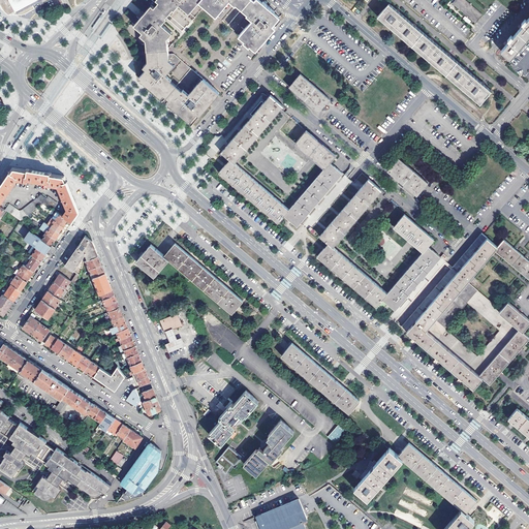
[(34,2),(37,0),(0,0),(0,2),(3,8),(4,7),(5,8),(7,10),(9,11),(11,12),(13,13),(16,14),(20,14),(21,14),(23,14),(25,13),(26,13),(28,12),(31,10),(32,10),(29,5),(30,4),(32,3),(34,2)]
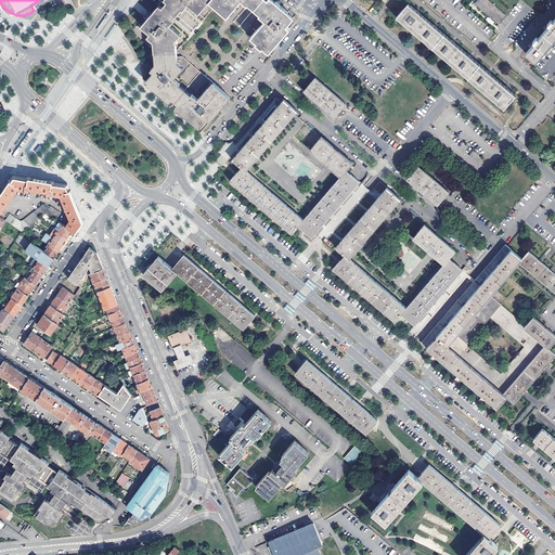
[(162,0),(164,2),(158,8),(156,5),(147,15),(138,27),(145,34),(144,36),(150,41),(151,47),(149,48),(150,53),(172,51),(171,46),(169,46),(169,40),(176,33),(165,24),(183,2),(196,13),(207,1),(207,0),(162,0)]
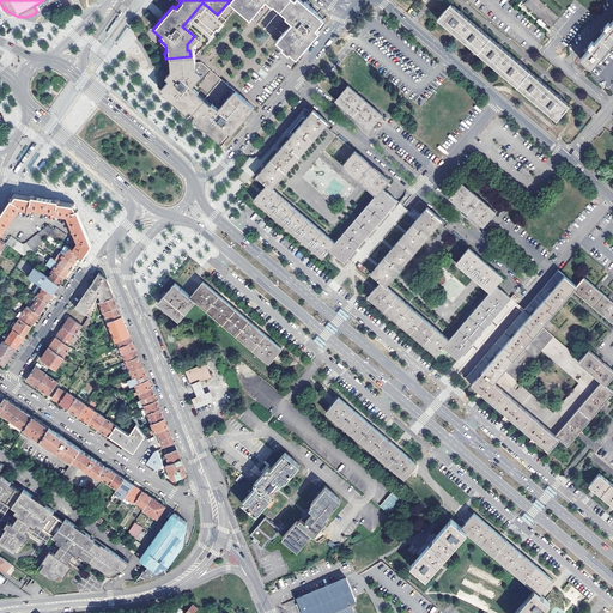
[(229,0),(229,1),(249,19),(265,0),(267,0),(292,22),(275,42),(281,47),(280,48),(289,55),(290,54),(296,59),(320,31),(317,29),(325,19),(315,11),(301,0),(229,0)]
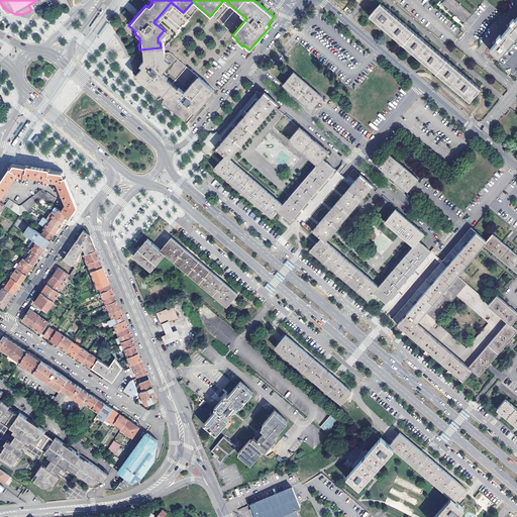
[(457,15),(466,21),(472,14),(455,0),(443,0),(442,2),(457,15)]
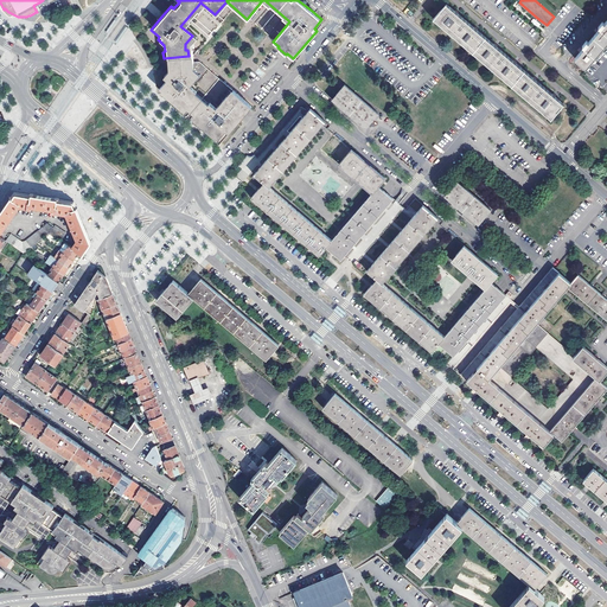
[(447,4),(434,18),(551,117),(564,103),(554,95),(535,78),(515,62),(494,45),(474,27),(457,12),(447,4)]
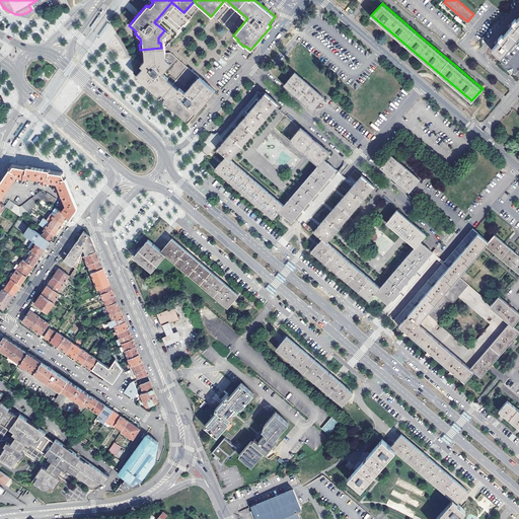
[(492,49),(502,57),(518,36),(518,16),(517,19),(515,18),(513,20),(510,23),(511,24),(512,25),(503,35),(502,34),(499,36),(496,40),(497,41),(498,42),(492,49)]
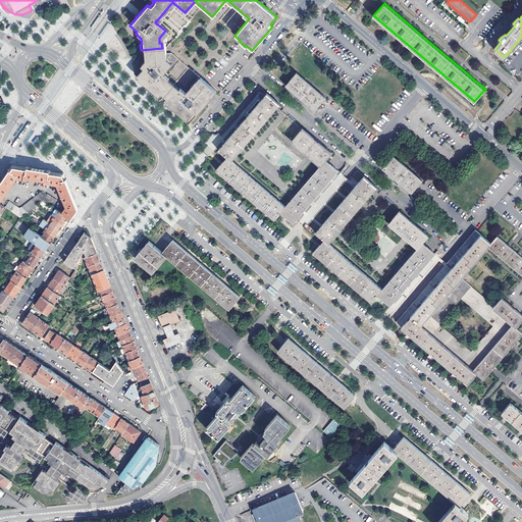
[(162,55),(162,48),(141,50),(141,61),(137,67),(139,69),(133,77),(143,87),(176,115),(187,123),(213,92),(168,54),(162,55)]
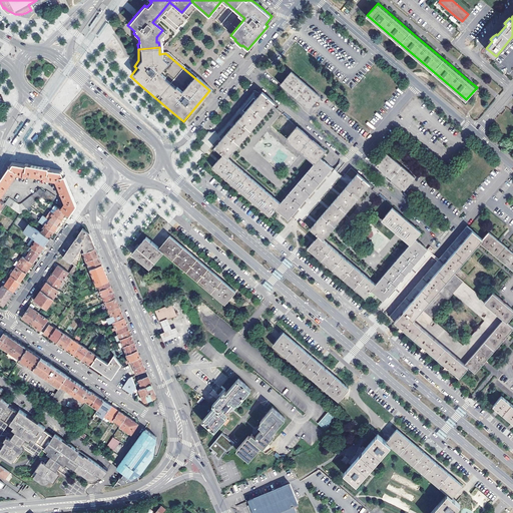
[(292,71),(281,83),(293,94),(298,98),(310,108),(320,95),(292,71)]
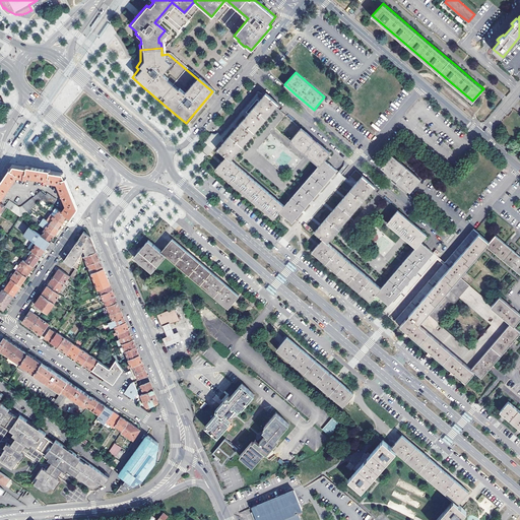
[(266,92),(262,98),(261,99),(247,116),(237,127),(225,140),(223,142),(218,149),(226,155),(231,159),(279,104),(266,92)]
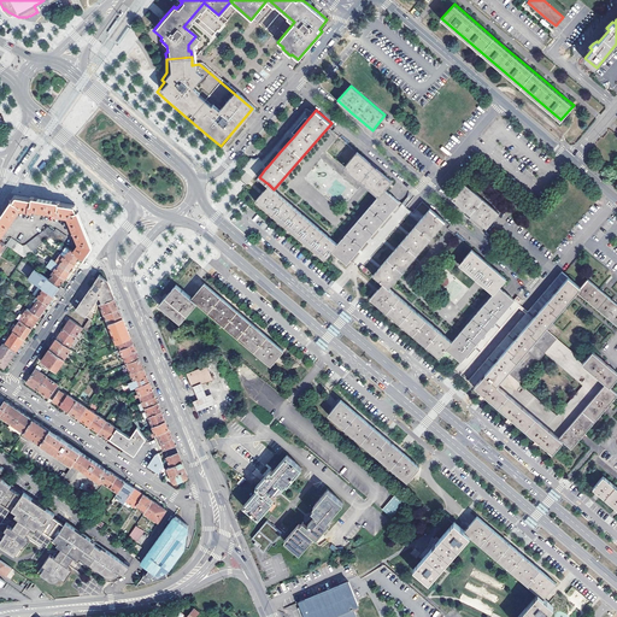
[(380,195),(386,189),(392,181),(374,165),(372,164),(370,163),(358,152),(345,166),(380,195)]
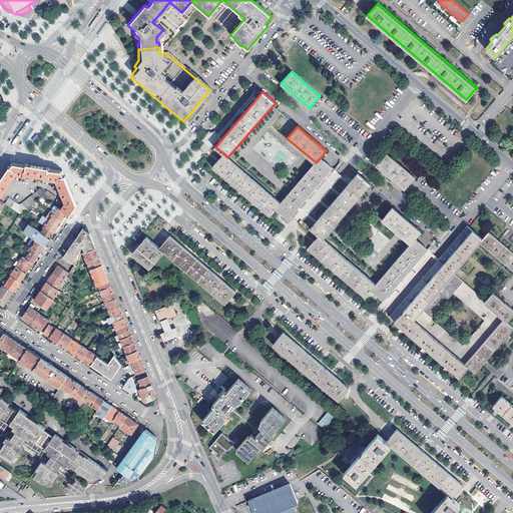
[(387,152),(376,165),(390,176),(394,180),(405,189),(415,177),(387,152)]
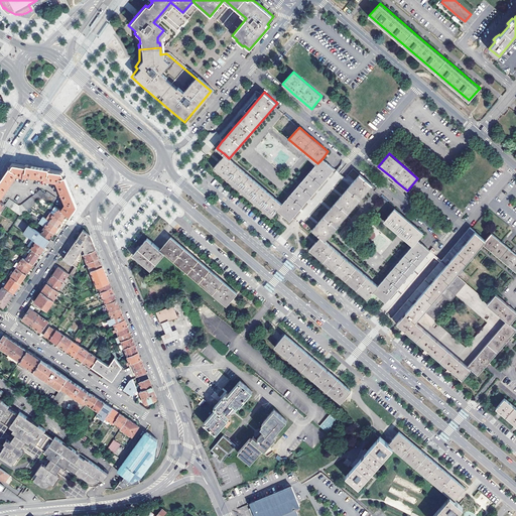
[(229,158),(225,154),(219,161),(214,167),(229,180),(243,191),(256,204),(265,211),(272,217),(278,210),(282,204),(229,158)]
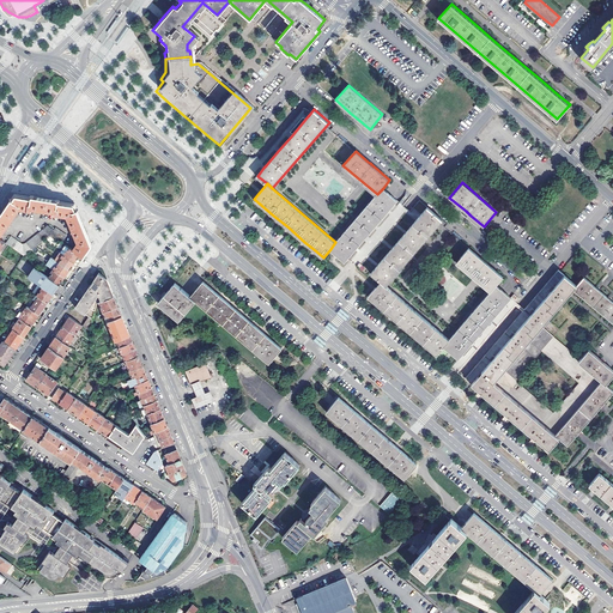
[(335,242),(331,249),(337,255),(345,262),(360,244),(366,236),(375,226),(398,200),(390,194),(388,193),(383,188),(377,194),(335,242)]
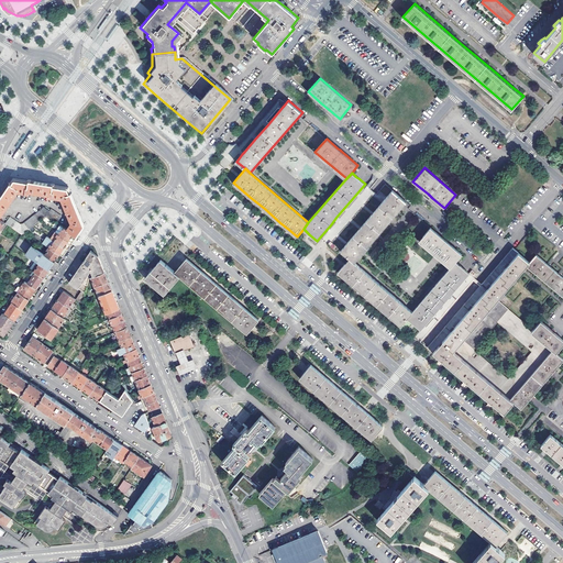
[(0,218),(15,197),(18,192),(62,198),(63,198),(73,223),(72,223),(67,230),(77,236),(79,233),(83,228),(85,225),(80,213),(77,206),(74,200),(69,189),(69,187),(54,185),(54,184),(48,183),(37,181),(30,180),(29,181),(17,179),(14,178),(10,185),(9,187),(6,191),(0,199),(0,218)]
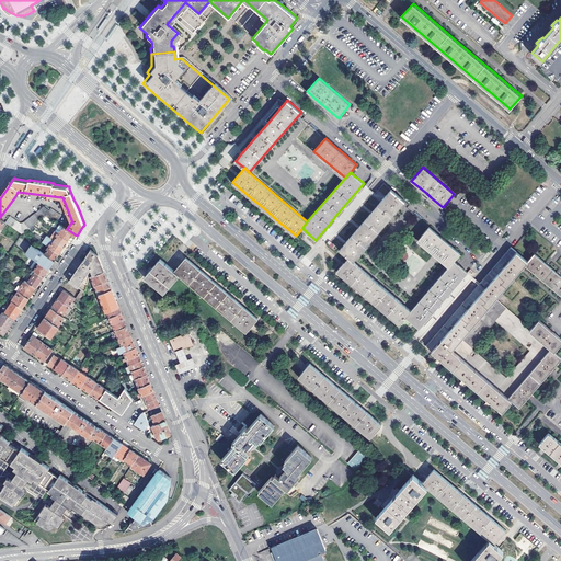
[(384,197),(391,189),(387,185),(378,194),(367,185),(364,183),(343,207),(335,216),(330,224),(348,240),(359,227),(371,213),(384,197)]
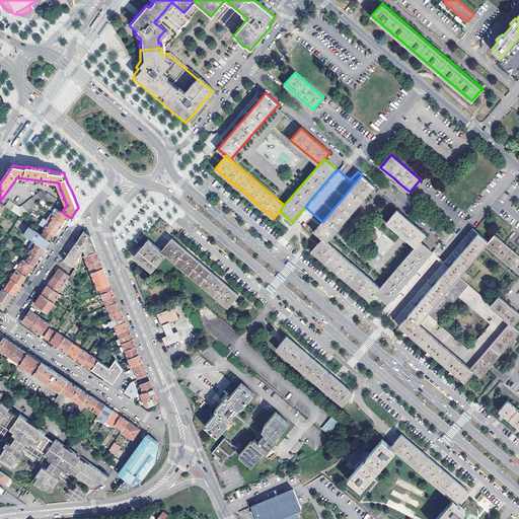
[(322,237),(326,241),(374,186),(367,179),(362,174),(355,182),(344,197),(332,210),(322,222),(320,224),(314,231),(322,237)]
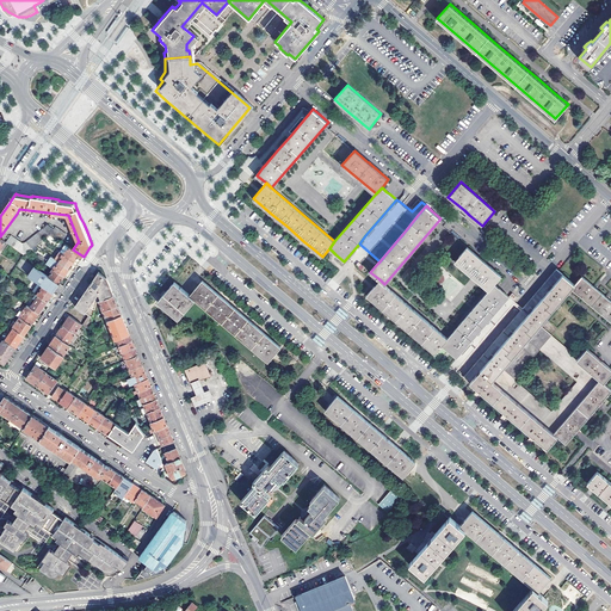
[(50,234),(56,239),(61,232),(55,227),(54,229),(50,234)]
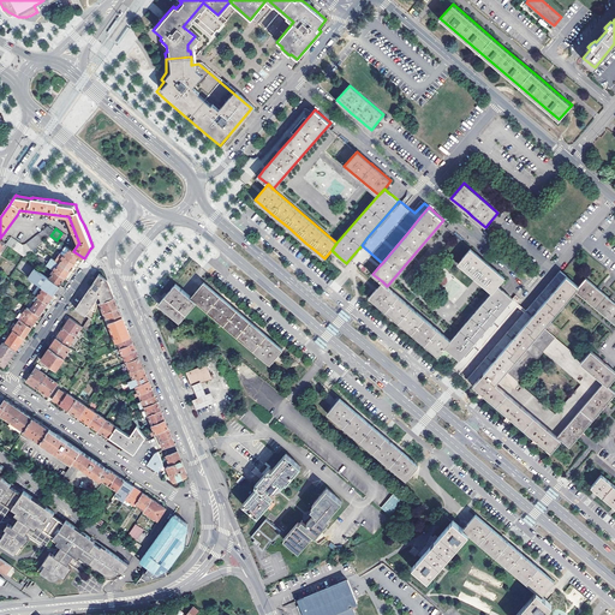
[(61,233),(57,240),(63,244),(67,237),(61,233)]
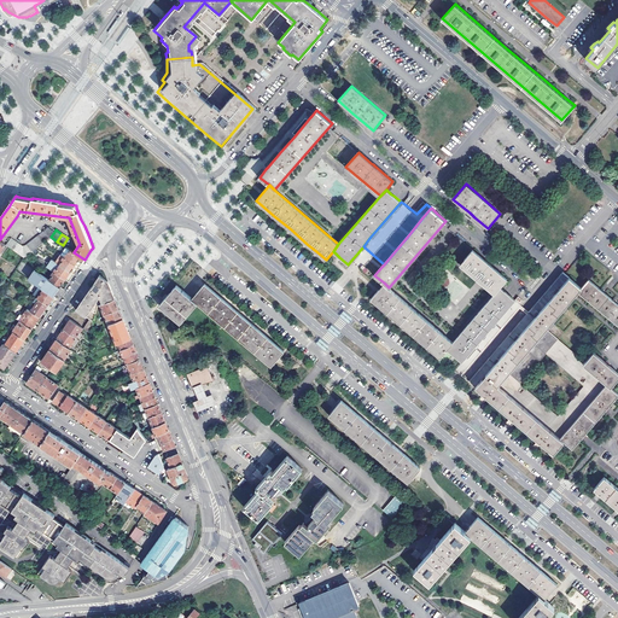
[(23,258),(31,252),(25,246),(23,246),(17,254),(23,258)]
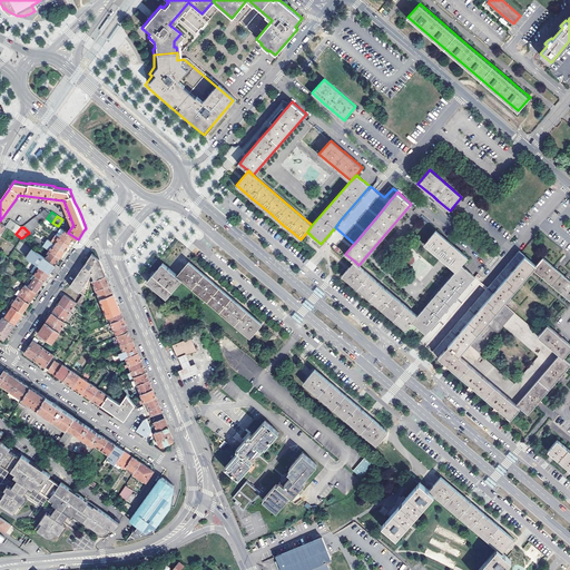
[(78,239),(68,233),(61,228),(56,235),(70,244),(71,241),(75,243),(78,239)]
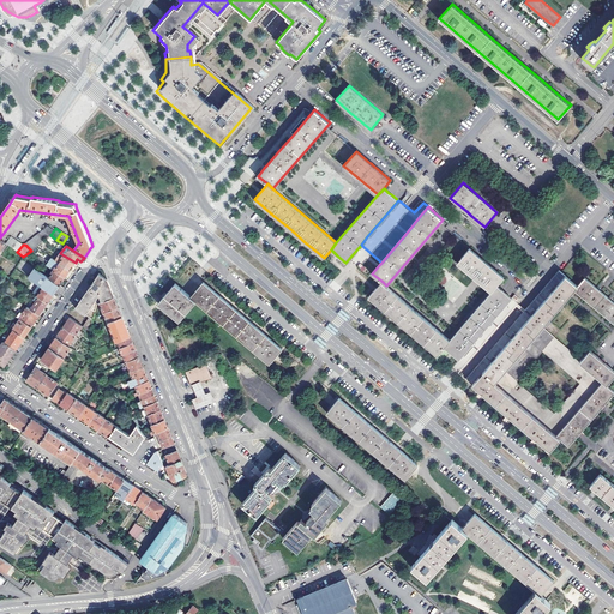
[(457,263),(491,292),(497,286),(504,277),(489,265),(483,260),(469,248),(457,263)]
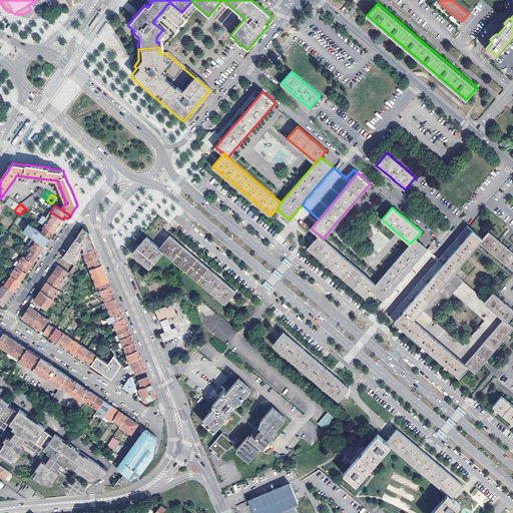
[(46,217),(58,225),(63,219),(50,211),(46,217)]
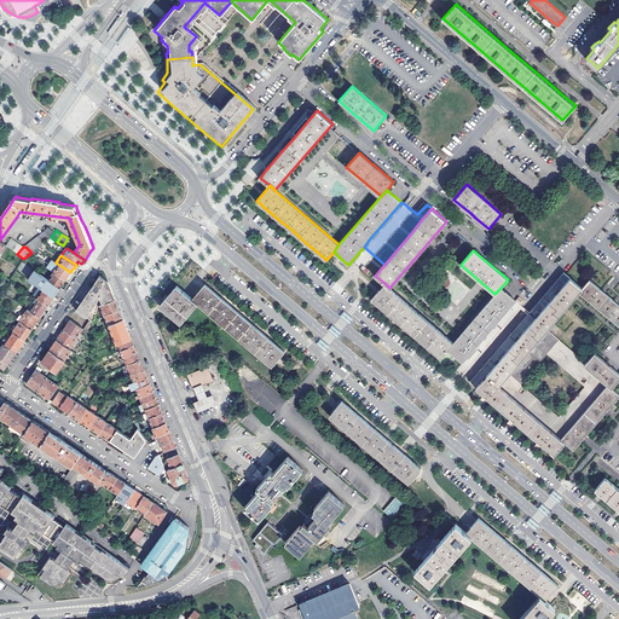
[(47,267),(53,272),(65,279),(70,272),(56,262),(52,260),(47,267)]
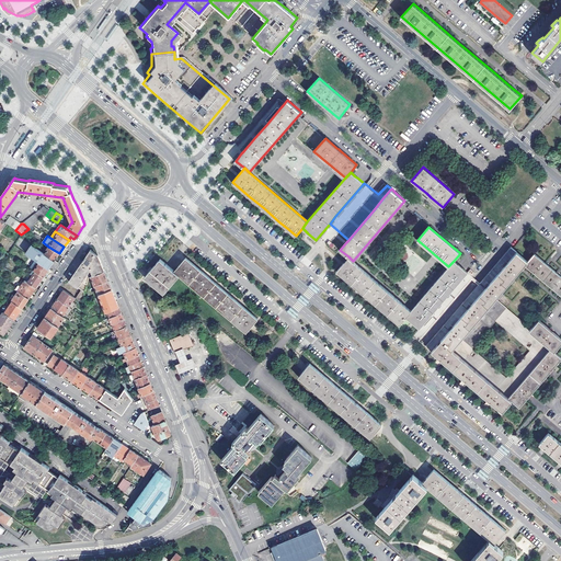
[(25,253),(35,260),(49,268),(55,260),(45,254),(32,244),(25,253)]
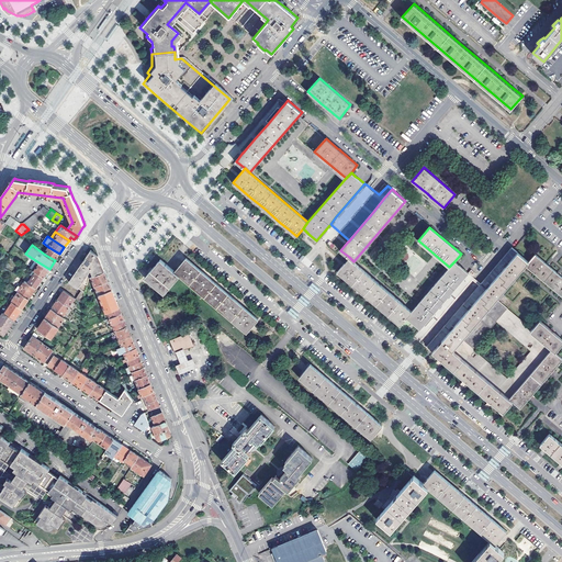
[(59,254),(48,247),(46,249),(48,250),(45,255),(55,260),(59,254)]
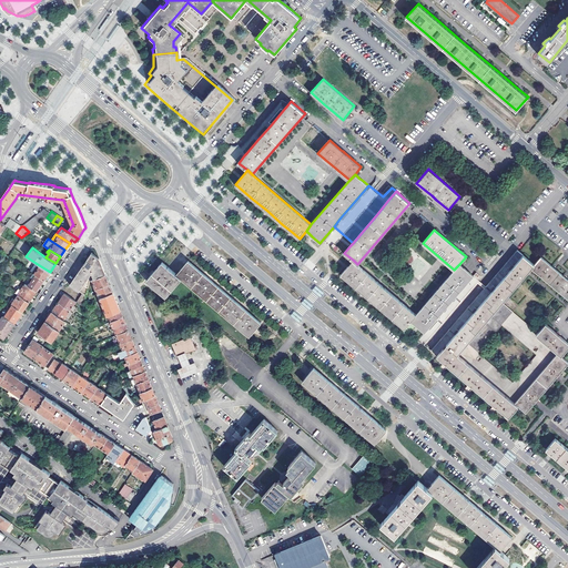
[(524,255),(517,250),(440,340),(447,345),(457,333),(476,311),(494,290),(514,266),(524,255)]
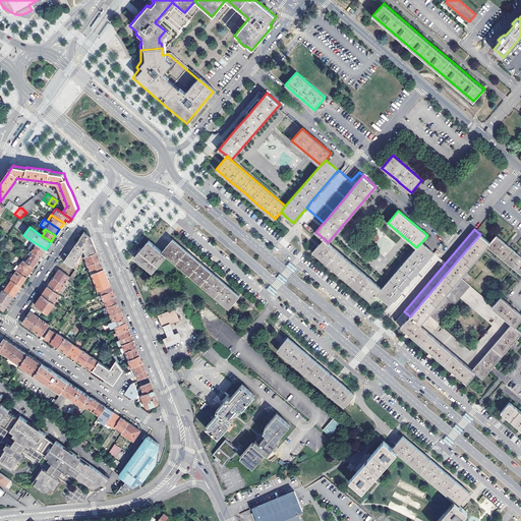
[(64,262),(72,267),(84,248),(88,255),(97,251),(96,248),(96,247),(92,237),(84,232),(64,262)]
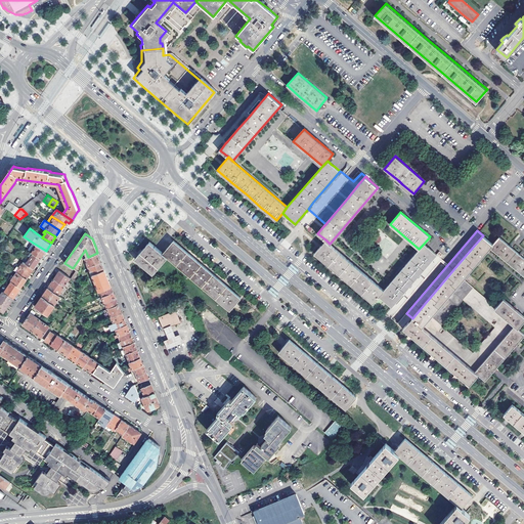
[(463,280),(490,247),(493,244),(483,235),(474,246),(455,267),(439,287),(422,307),(412,318),(422,326),(463,280)]
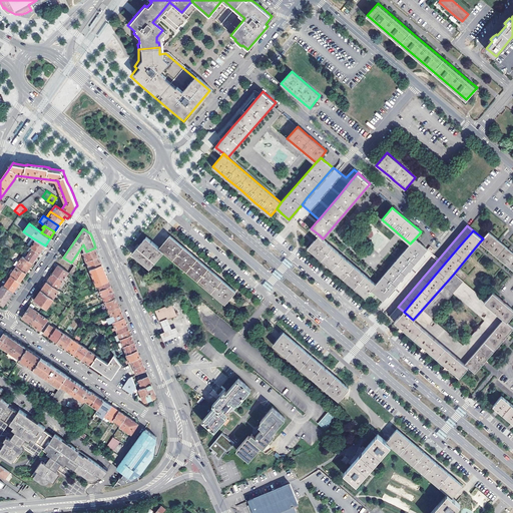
[(489,231),(483,238),(480,241),(512,270),(512,252),(510,250),(498,240),(489,231)]
